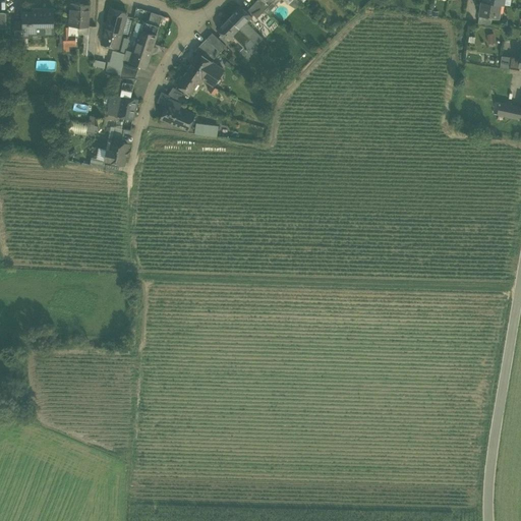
[(272,2),(270,0),(256,0),(255,2),(247,9),(256,18),(265,10),(272,2)]
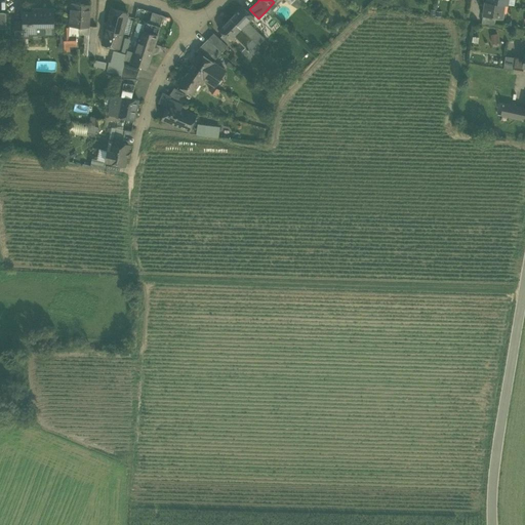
[(277,5),(281,0),(272,0),(274,2),(267,10),(272,15),(280,7),(277,5)]
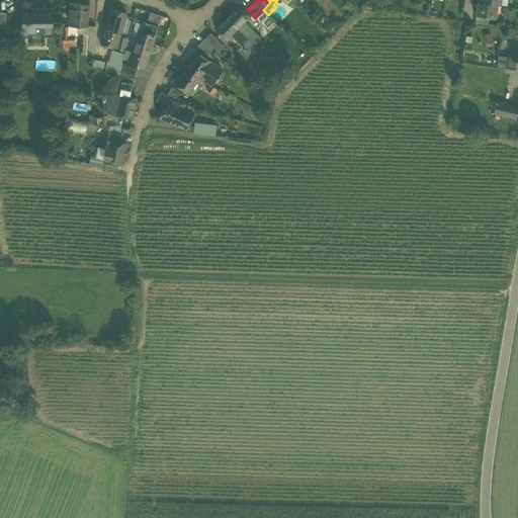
[(496,18),(498,4),(481,1),(479,1),(477,15),(489,17),(496,18)]
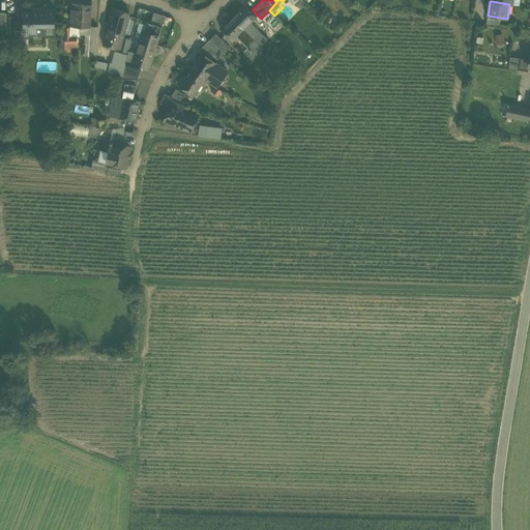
[(80,27),(89,28),(89,27),(91,5),(71,4),(69,27),(80,27)]
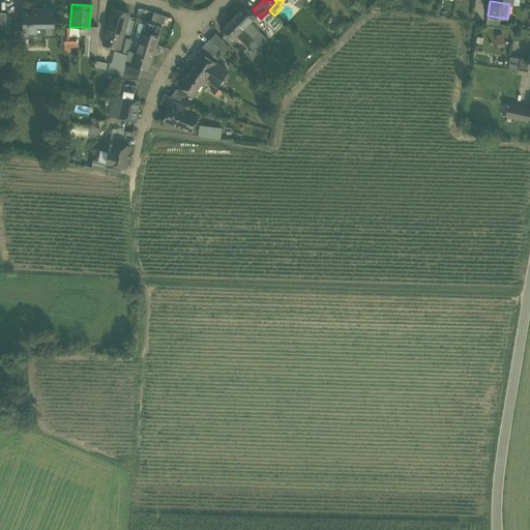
[(232,18),(233,18),(244,29),(243,29),(252,37),(257,41),(261,46),(267,39),(249,23),(256,17),(244,5),(232,18)]
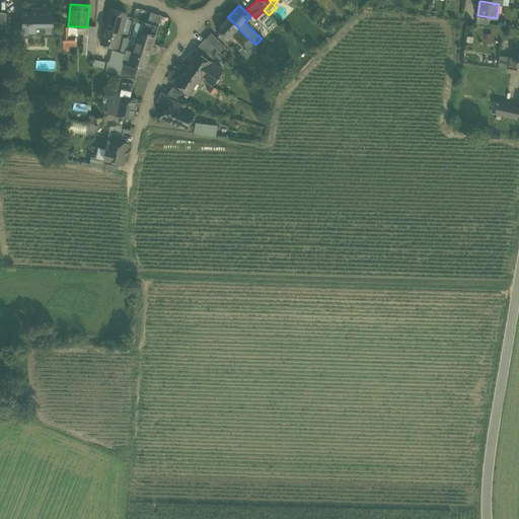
[(22,22),(22,34),(23,34),(31,34),(31,29),(43,29),(43,33),(54,33),(53,9),(43,9),(43,12),(22,12),(22,22)]
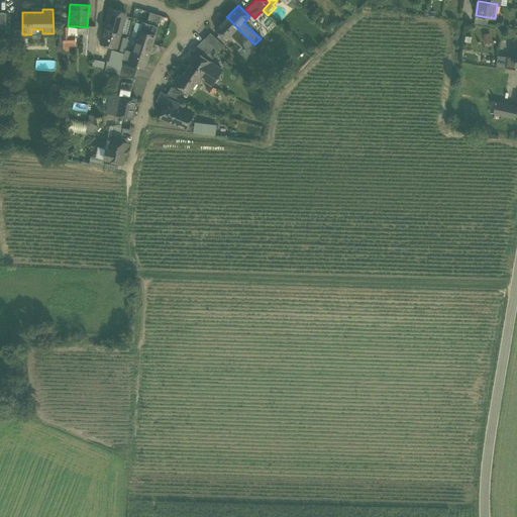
[(109,9),(105,26),(121,30),(125,13),(109,9)]
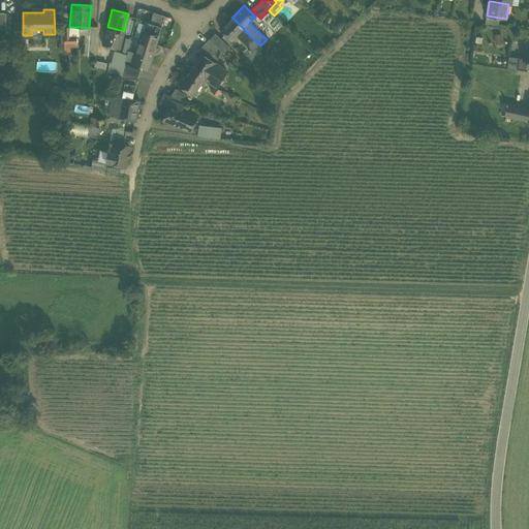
[(485,24),(498,25),(499,18),(487,16),(485,24)]
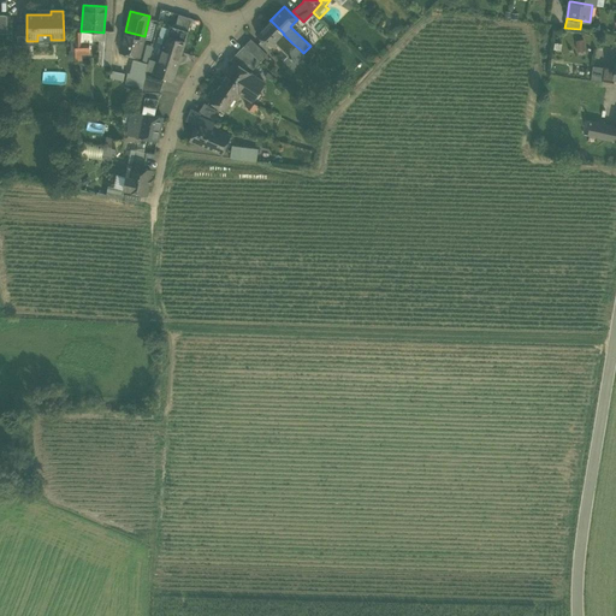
[(258,35),(264,41),(271,47),(283,34),(284,34),(271,21),(258,35)]
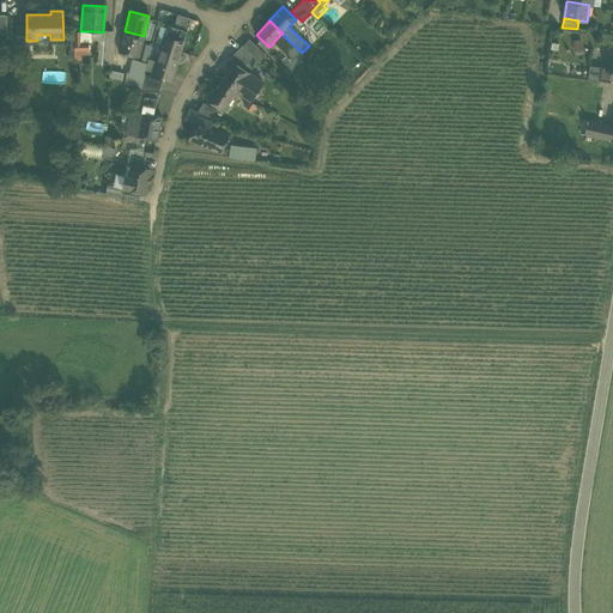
[(169,25),(165,36),(183,42),(187,31),(169,25)]
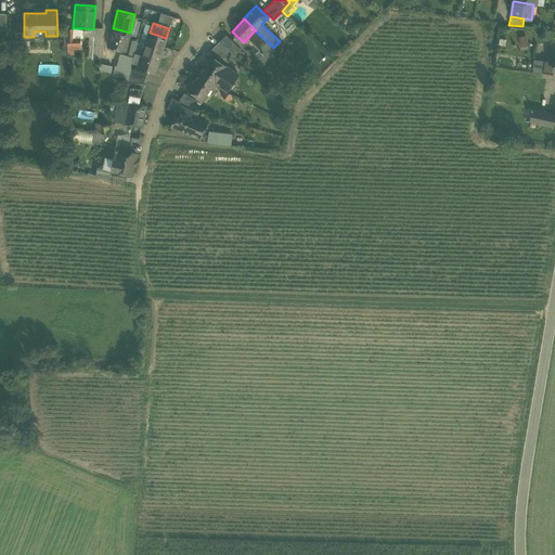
[(15,24),(15,39),(25,39),(25,37),(24,37),(24,24),(15,24)]
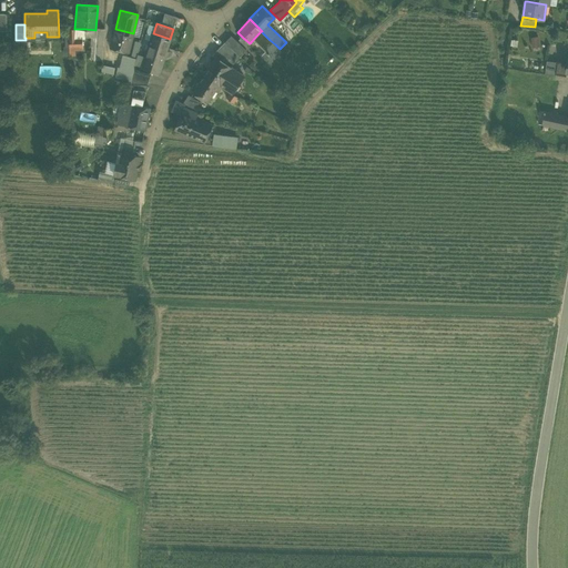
[(91,61),(102,62),(104,29),(95,29),(95,30),(85,29),(85,38),(91,39),(91,44),(92,44),(91,61)]
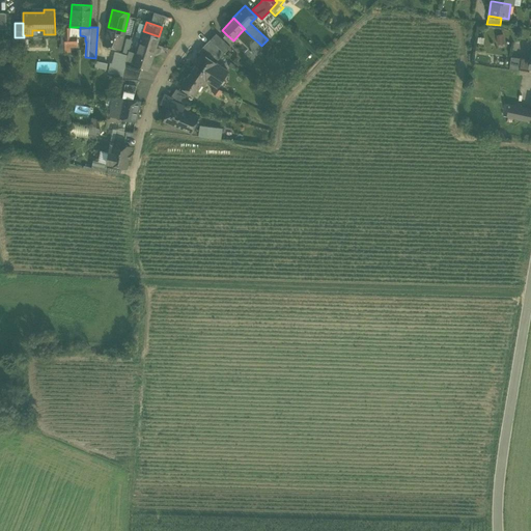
[(119,49),(124,31),(108,27),(104,45),(119,49)]
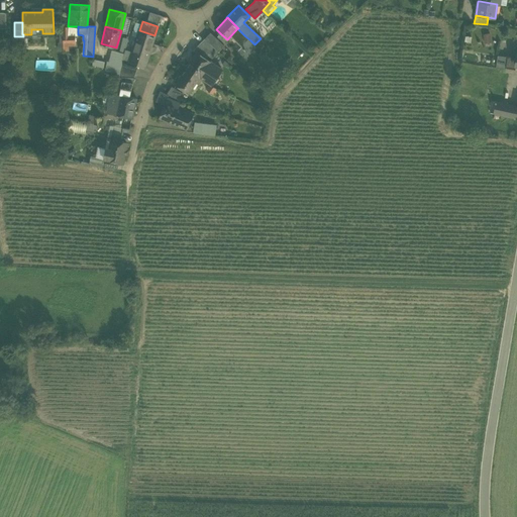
[(63,27),(63,36),(72,35),(72,29),(68,28),(63,27)]
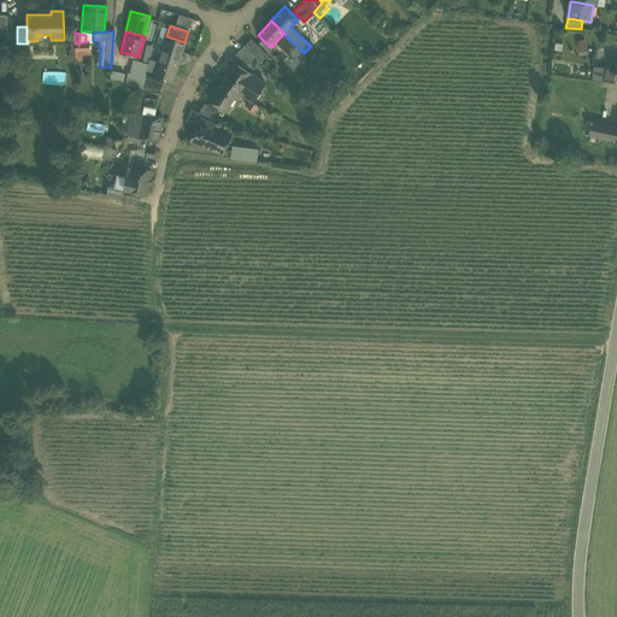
[(166,36),(160,53),(180,59),(184,42),(166,36)]
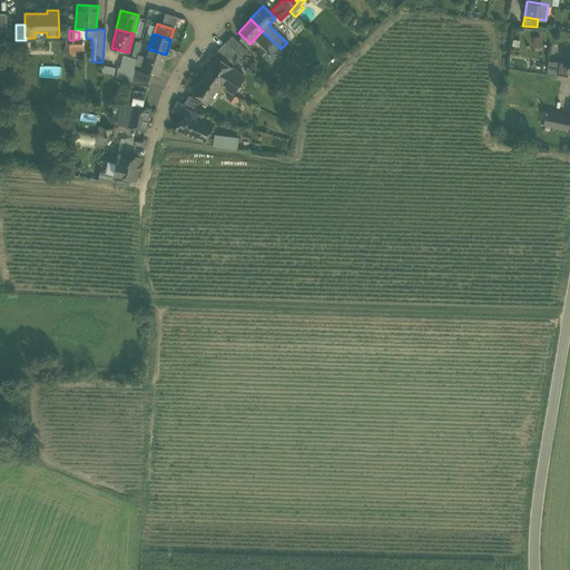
[(232,37),(225,42),(241,58),(247,51),(232,37)]
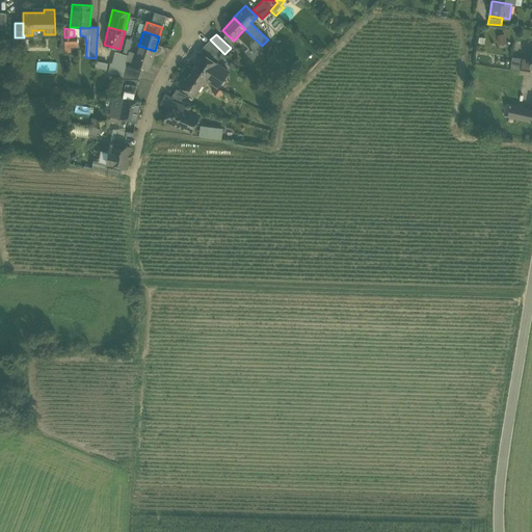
[(76,36),(74,36),(64,37),(64,47),(77,47),(76,36)]
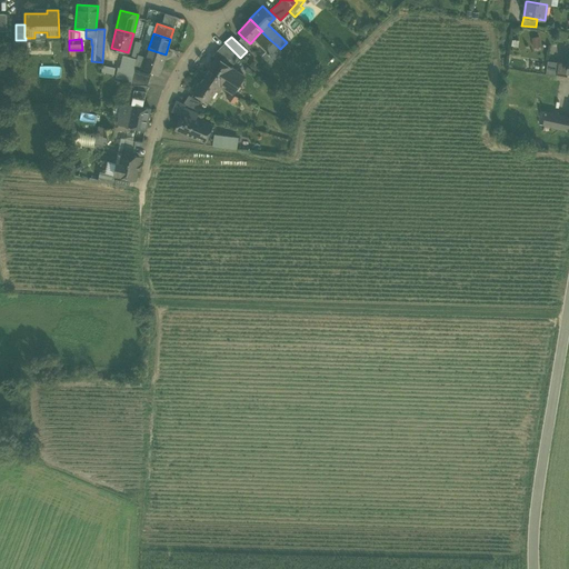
[(265,45),(270,50),(276,45),(270,40),(265,45)]
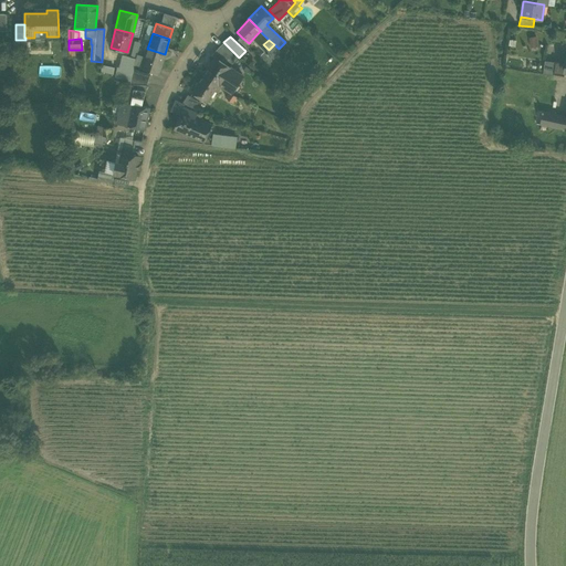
[(232,64),(239,58),(223,42),(215,52),(226,62),(228,60),(232,64)]
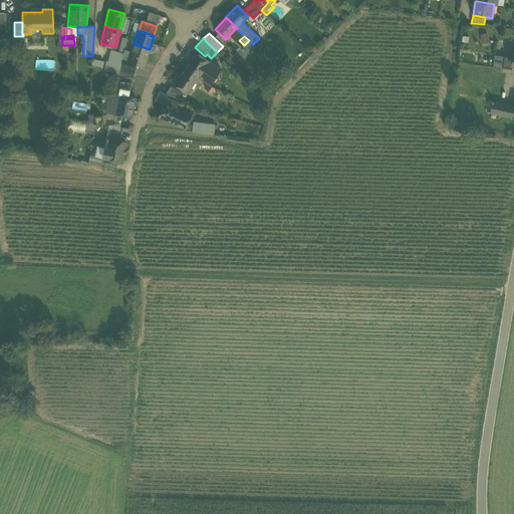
[(145,65),(150,49),(134,44),(129,60),(139,63),(145,65)]
